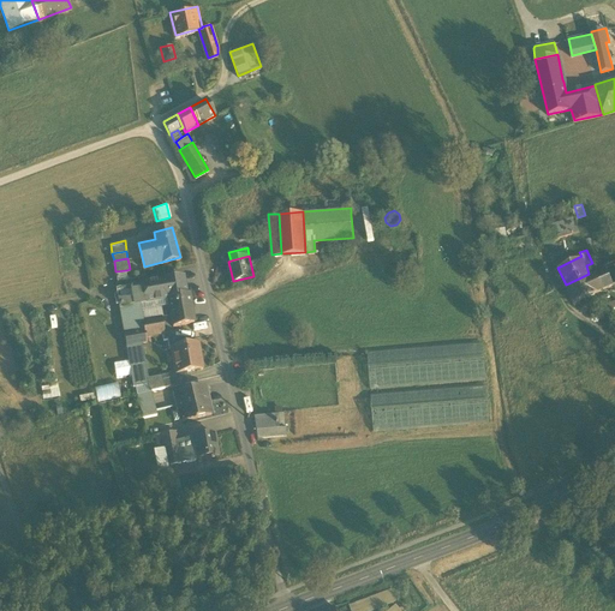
[(590,275),(597,291),(614,281),(614,258),(595,269),(596,273),(590,275)]
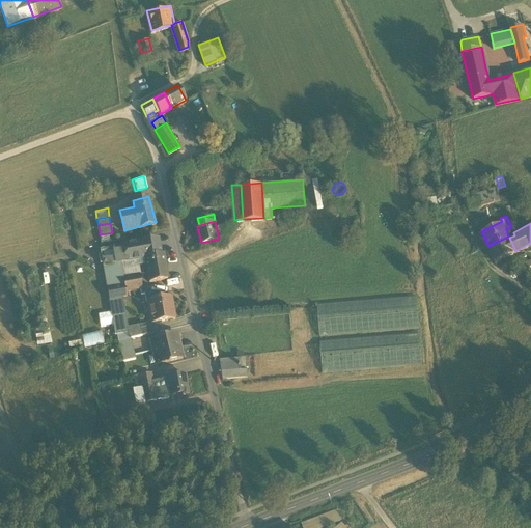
[(109,233),(100,234),(101,243),(110,240),(109,233)]
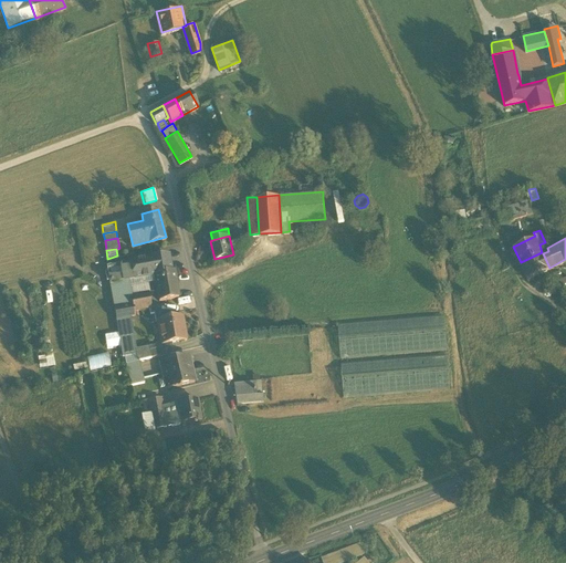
[(543,253),(542,252),(521,262),(527,278),(549,268),(543,253)]
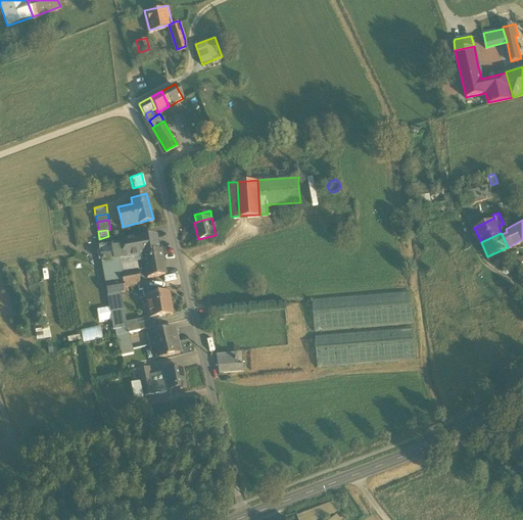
[(140,236),(142,244),(156,241),(155,234),(140,236)]
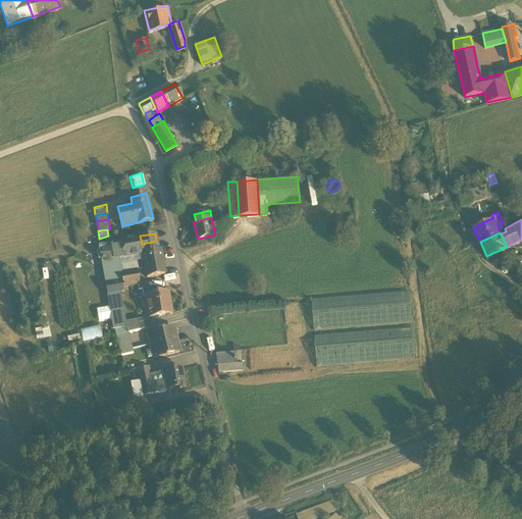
[(119,256),(143,252),(143,251),(142,244),(140,236),(99,243),(100,249),(117,246),(119,256)]
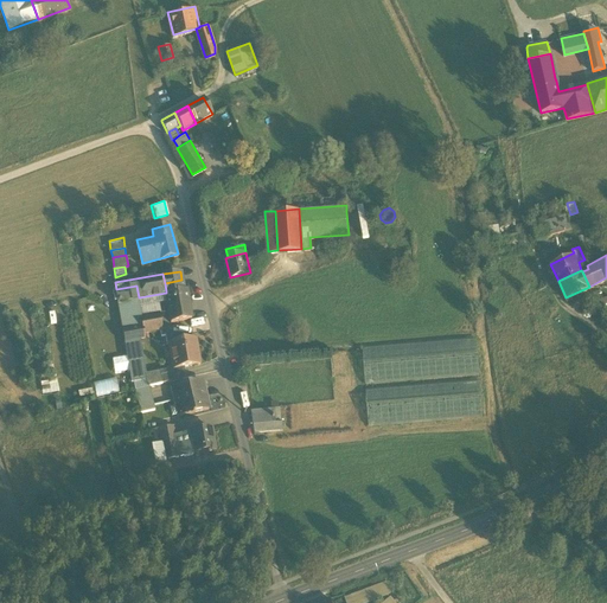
[(183,288),(181,280),(165,283),(166,292),(183,288)]
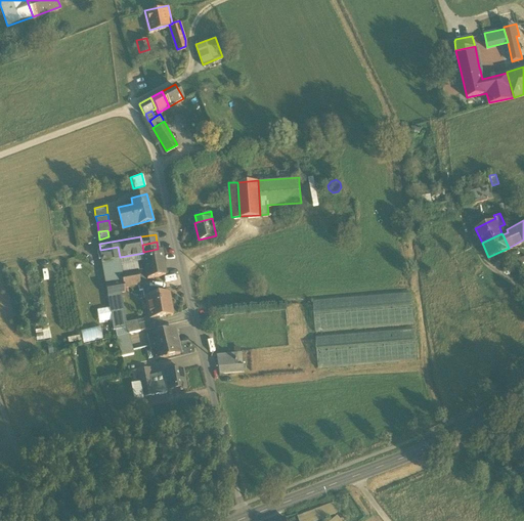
[(100,250),(105,284),(124,280),(123,274),(121,263),(120,257),(118,247),(100,250)]
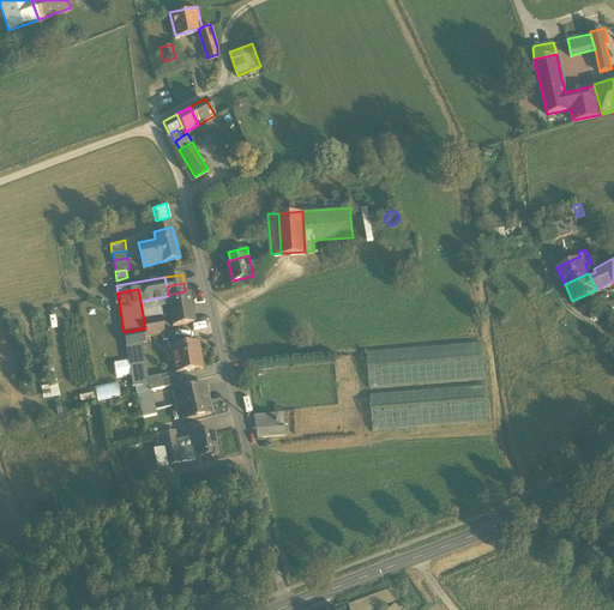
[(185,291),(168,295),(168,296),(169,303),(173,324),(194,320),(188,291),(185,291)]
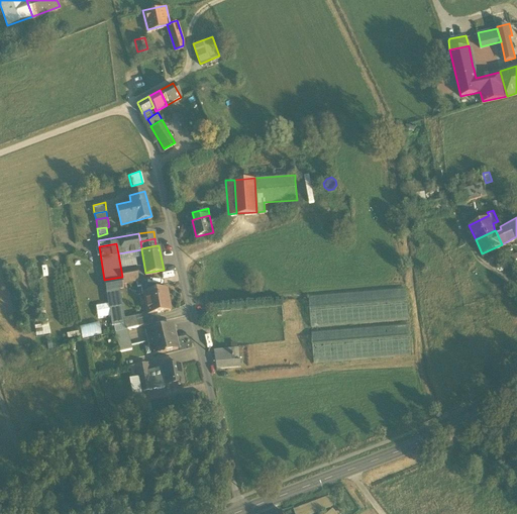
[(118,253),(119,260),(142,255),(141,249),(118,253)]
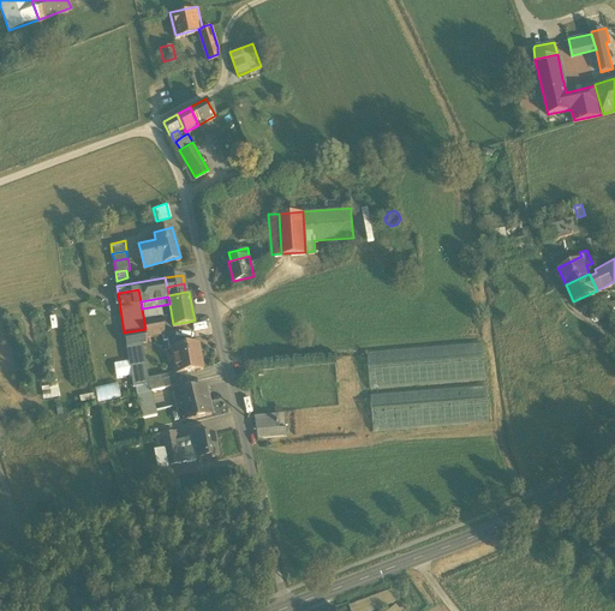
[(614,307),(614,299),(599,305),(602,312),(614,307)]
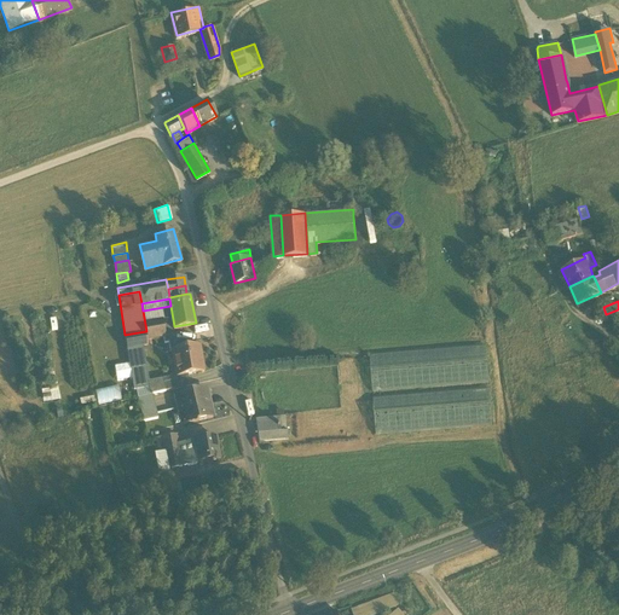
[(125,335),(127,346),(142,343),(143,343),(148,342),(146,337),(165,335),(162,321),(145,324),(146,331),(125,335)]
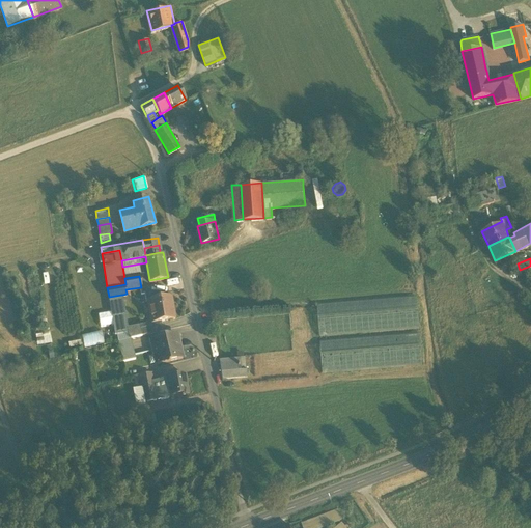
[(152,307),(155,321),(174,317),(170,294),(148,298),(149,307),(152,307)]
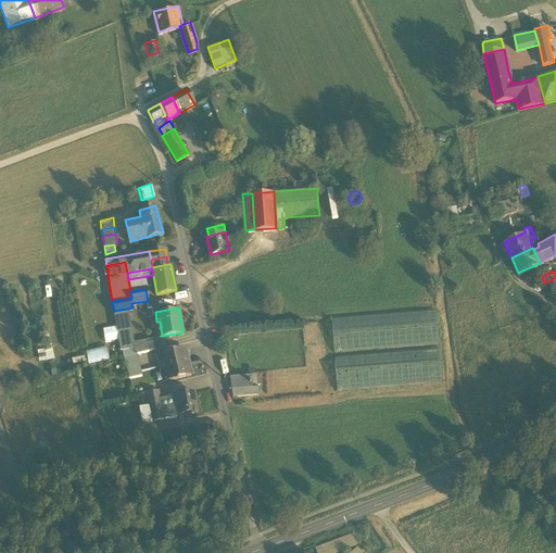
[(115,317),(121,348),(122,348),(134,346),(134,340),(128,309),(127,309),(114,311),(115,317)]
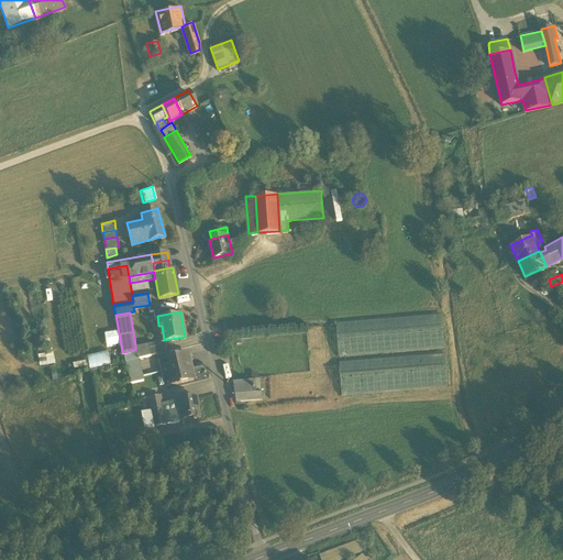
[(337,321),(339,354),(444,346),(442,313),(337,321)]
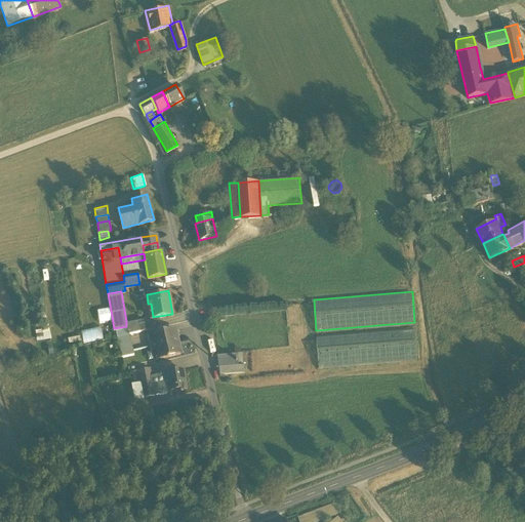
[(149,317),(126,321),(126,326),(127,332),(140,329),(138,322),(150,320),(149,317)]
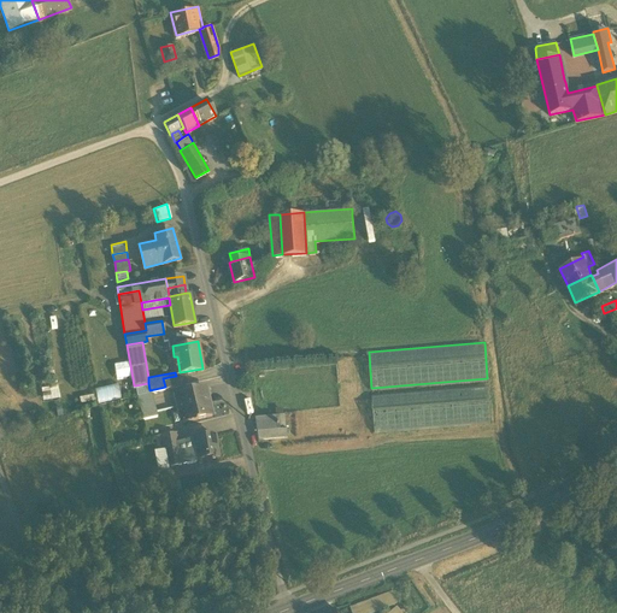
[(163,378),(165,387),(186,382),(183,373),(176,376),(163,378)]
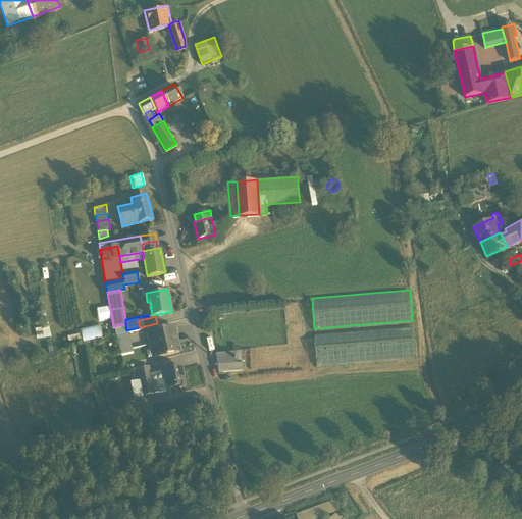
[(36,323),(37,334),(50,334),(50,323),(36,323)]
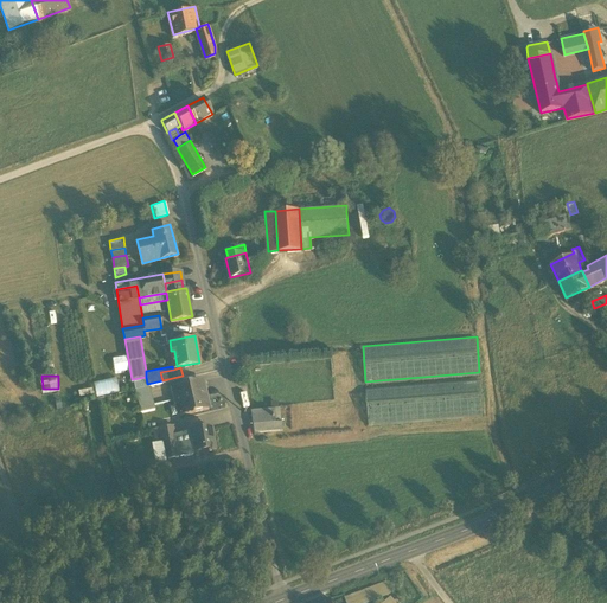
[(146,377),(133,379),(134,387),(147,384),(146,377)]
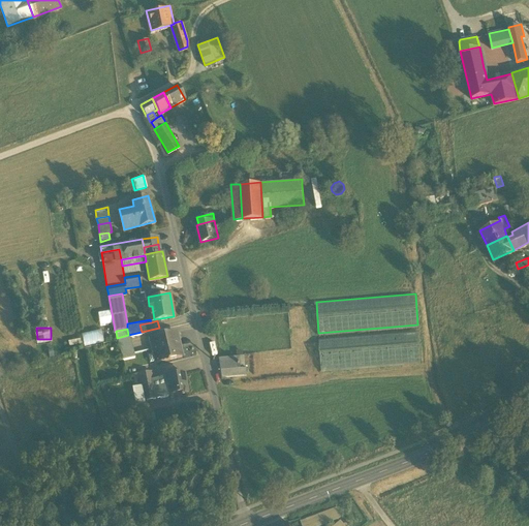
[(155,350),(158,360),(182,354),(179,343),(177,344),(174,331),(150,336),(154,350),(155,350)]
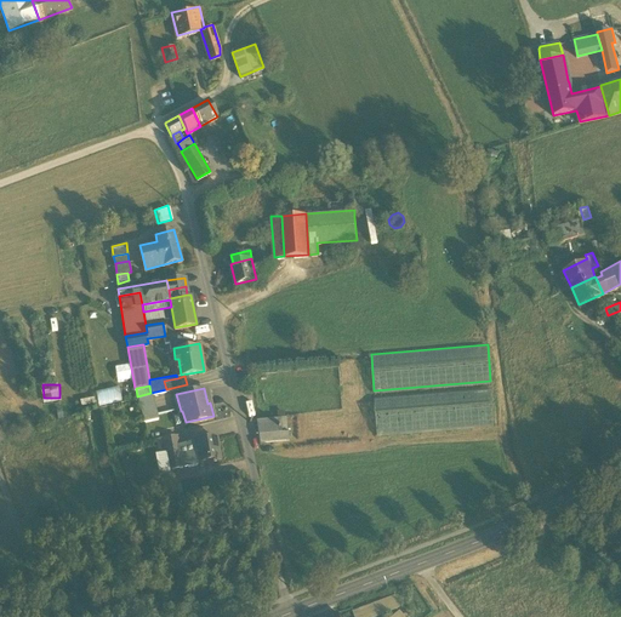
[(374,396),(377,433),(494,424),(490,388),(374,396)]
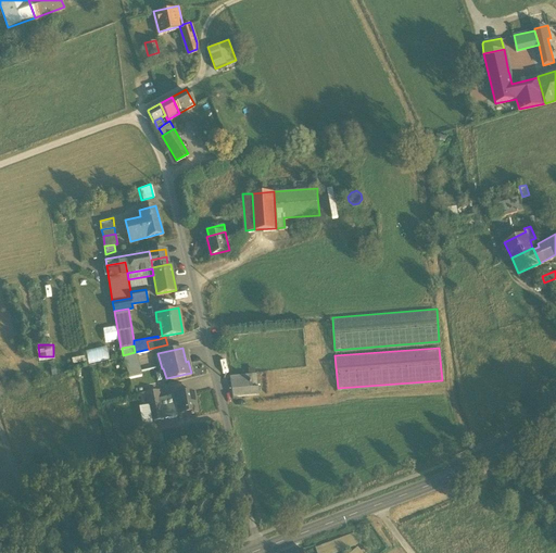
[(124,355),(128,376),(141,374),(137,352),(124,355)]
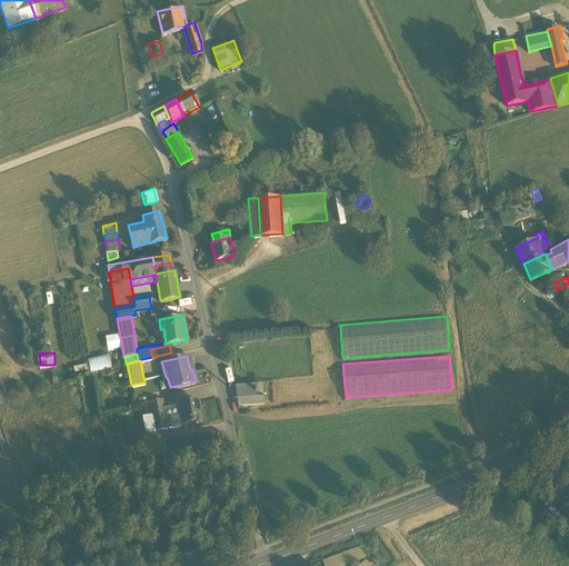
[(235,384),(238,405),(265,403),(263,394),(258,395),(257,381),(235,384)]
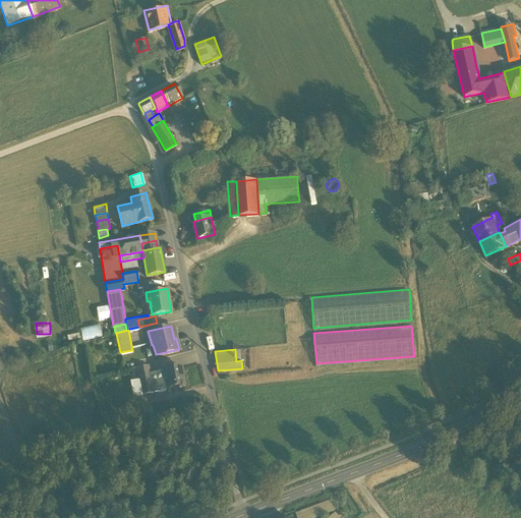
[(136,365),(137,375),(148,372),(150,372),(150,370),(149,363),(136,365)]
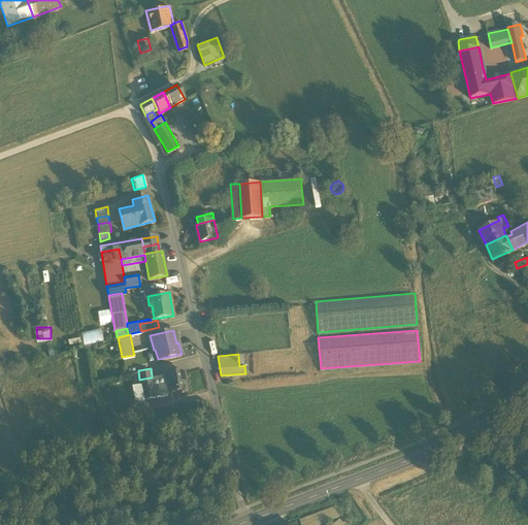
[(188,390),(184,370),(164,373),(166,383),(167,393),(188,390)]
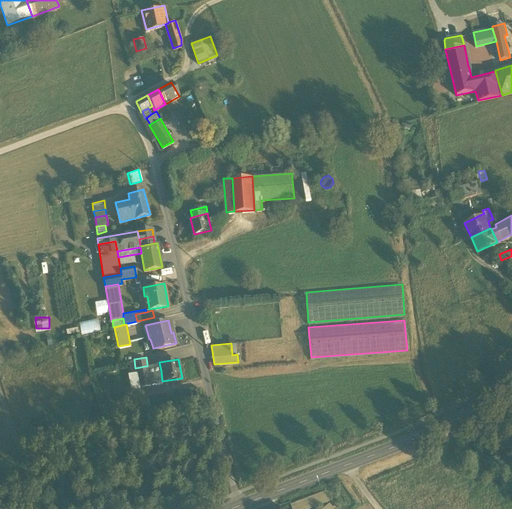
[(159,362),(147,364),(147,366),(145,366),(147,373),(161,371),(159,362)]
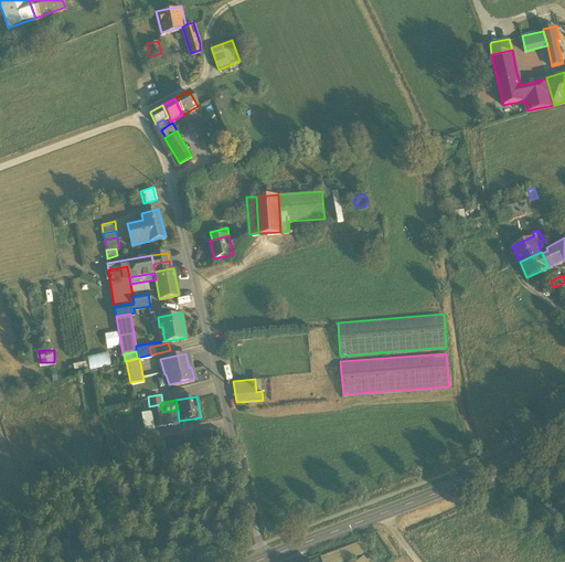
[(150,410),(151,414),(162,412),(160,404),(149,406),(150,410)]
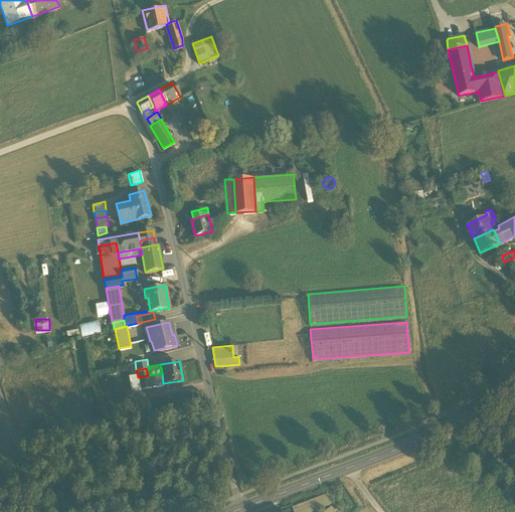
[(137,373),(132,374),(132,373),(129,374),(132,391),(141,389),(141,387),(140,387),(138,377),(137,373)]
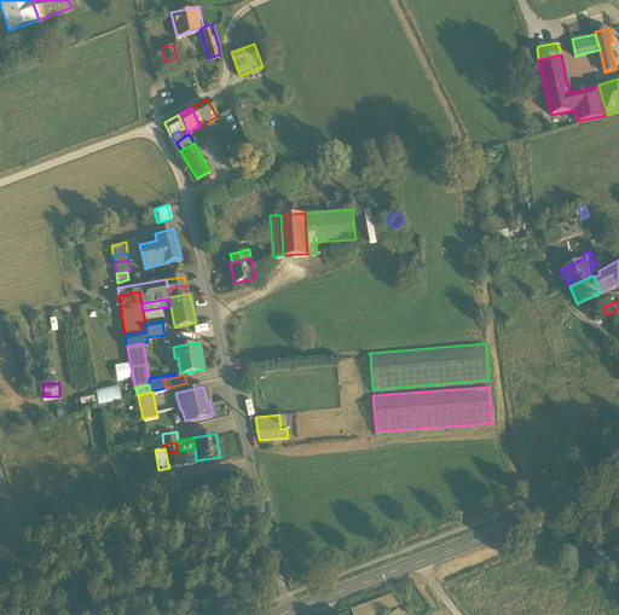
[(180,464),(196,460),(195,448),(178,451),(180,464)]
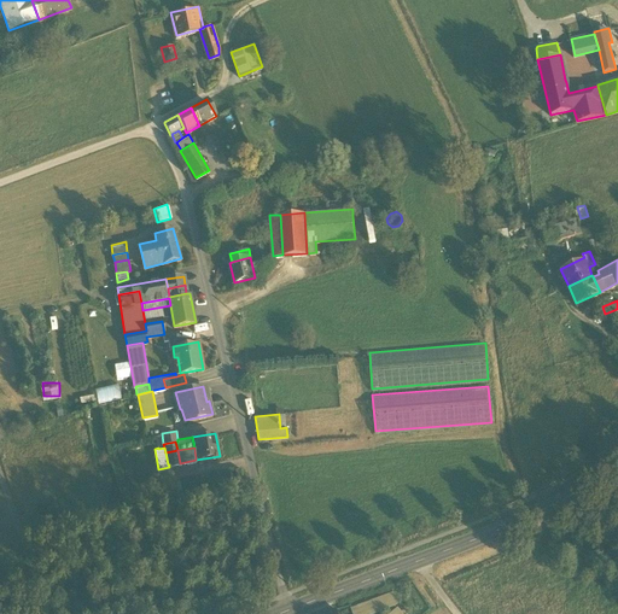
[(180,463),(178,450),(165,452),(168,465),(169,465),(180,463)]
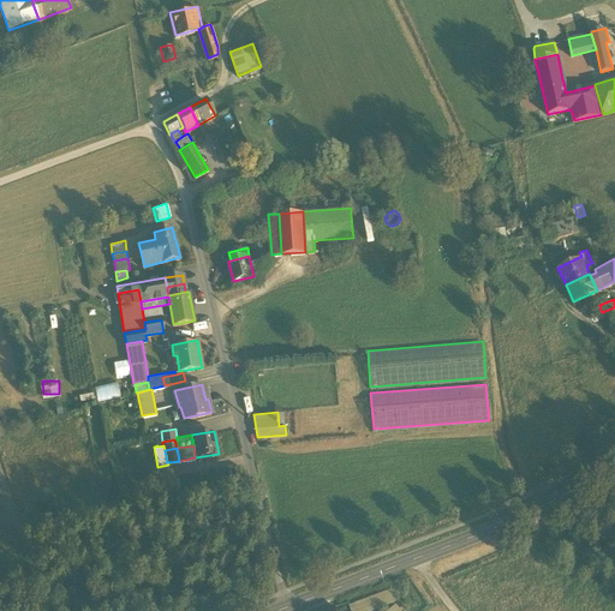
[(392,587),(348,603),(351,610),(364,610),(396,599),(392,587)]
